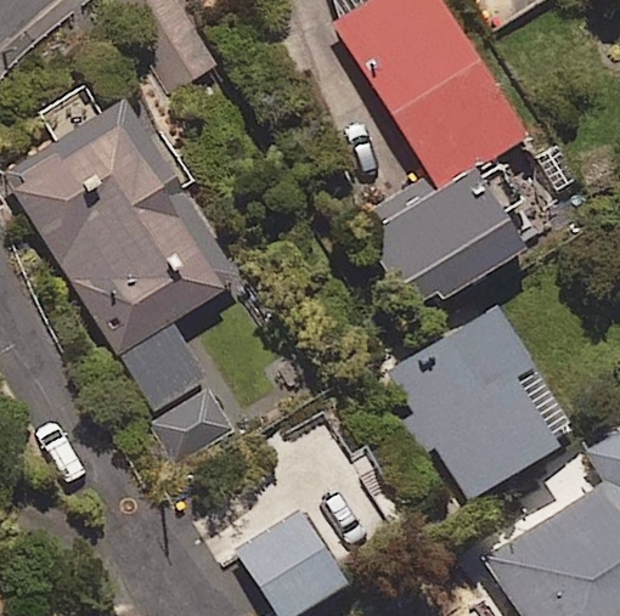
[(215,61),(174,0),(112,0),(111,1),(170,91),(215,61)]
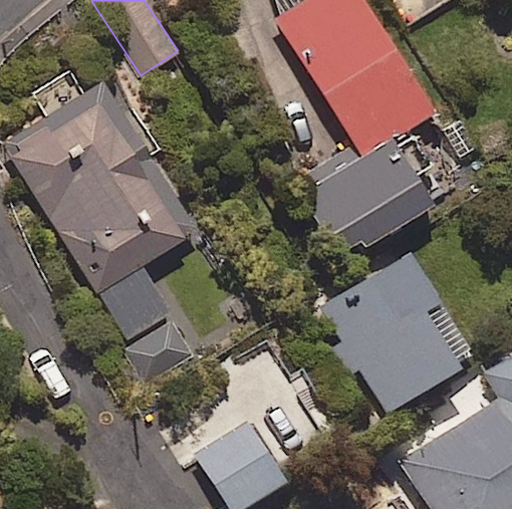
[(276,0),(284,11),(255,29),(285,77),(273,84),(329,175),(312,187),(355,255),(433,207),(414,177),(431,167),(409,131),(434,114),(361,0),(276,0)]
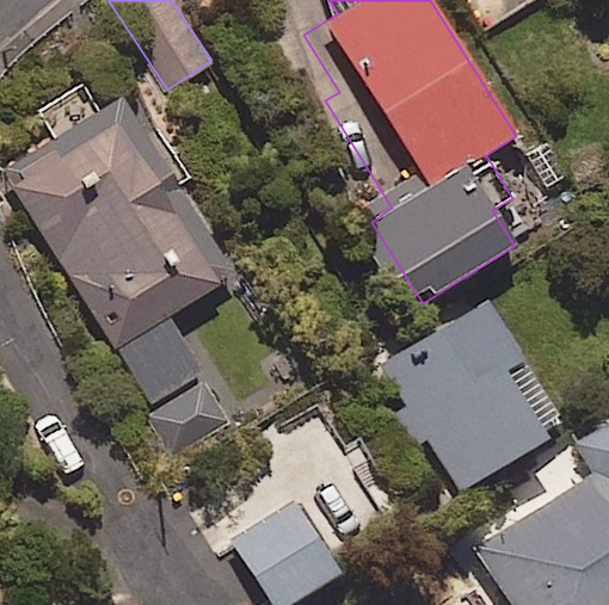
[(152,405),(201,372),(166,319),(235,273),(122,98),(102,111),(82,81),(31,113),(48,140),(0,171),(152,405)]
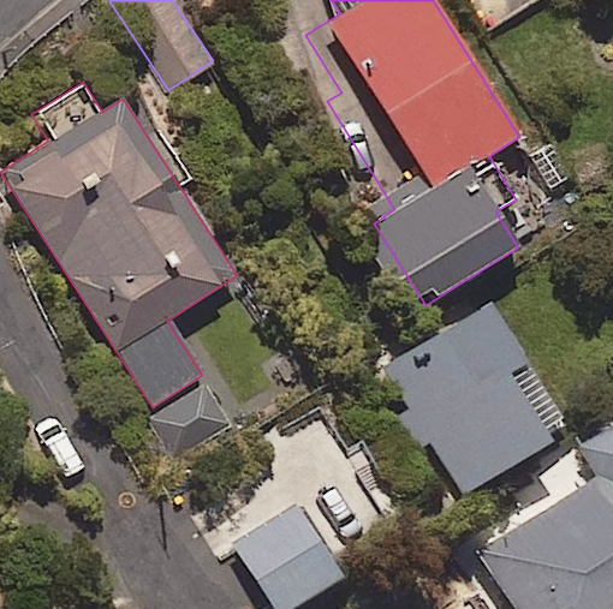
[(567,434),(487,304),(379,372),(422,443),(429,440),(465,497),(567,434)]
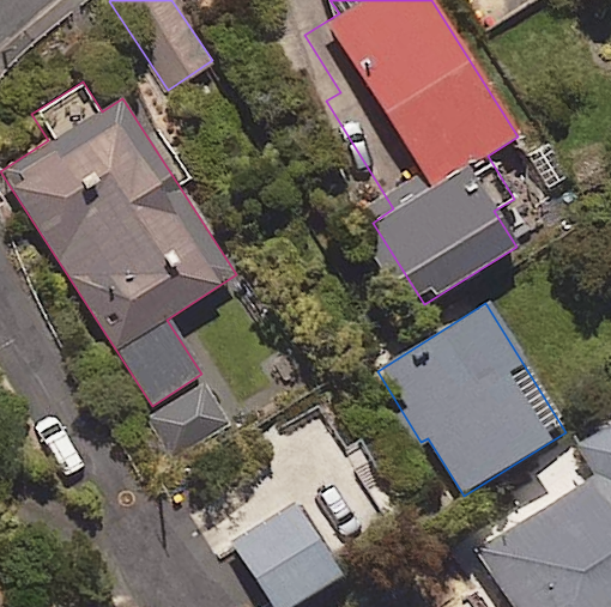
[(201,374),(152,406),(181,450),(230,418),(201,374)]
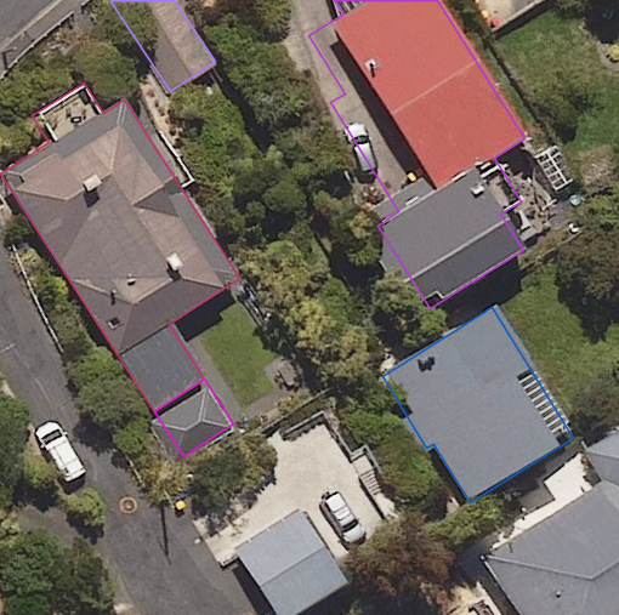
[(618,614),(618,427),(584,448),(603,479),(478,554),(514,614),(618,614)]
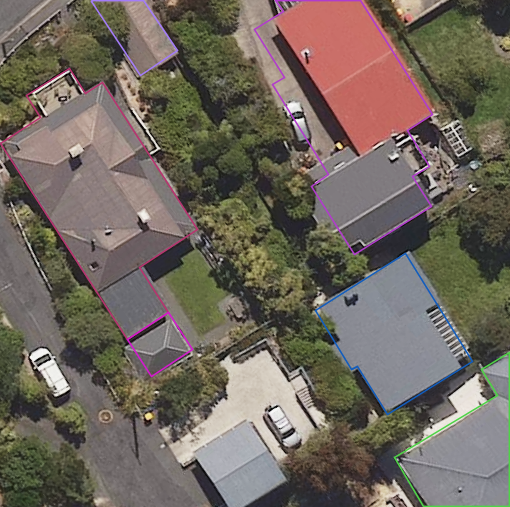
[(248,506),(284,485),(245,422),(194,454),(227,506),(248,506)]
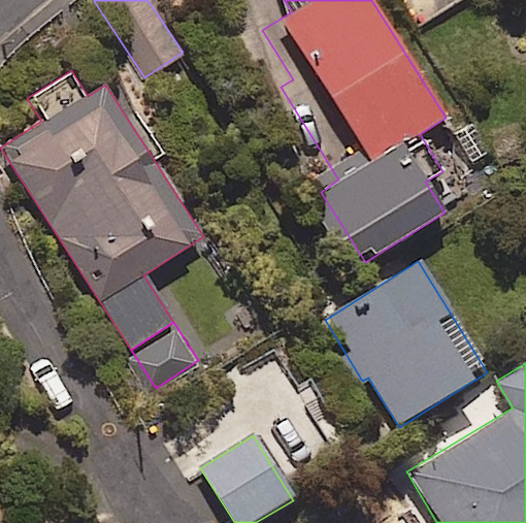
All buildings are outlined.
